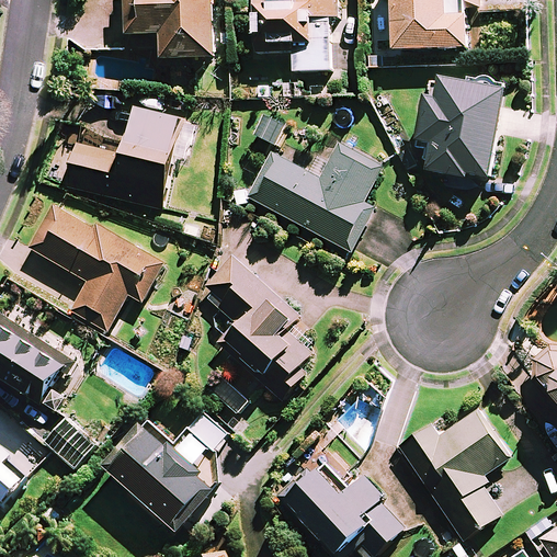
[(158,58),(217,57),(216,41),(229,40),(228,30),(216,30),(215,0),(125,0),(126,34),(162,33),(162,43),(157,43),(158,58)]
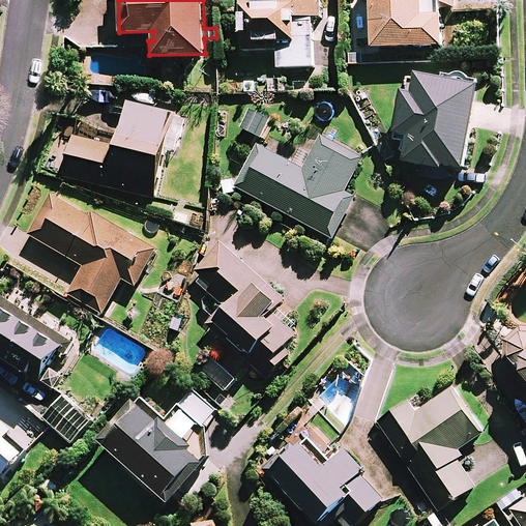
[(318,13),(317,0),(237,0),(239,48),(256,48),(256,40),(275,39),(275,64),(311,64),(310,13),(318,13)]
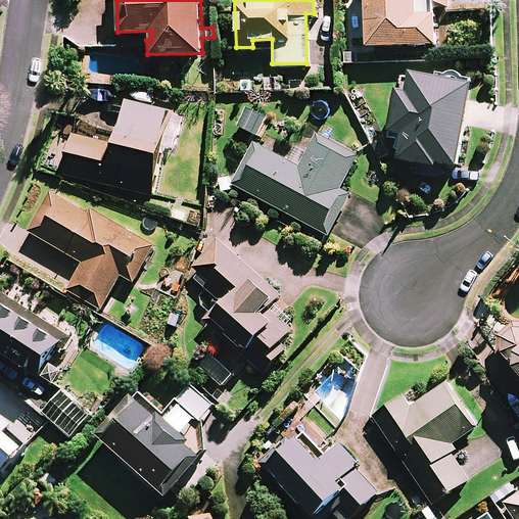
[(361,0),(362,34),(367,34),(368,45),(435,43),(434,5),(445,4),(445,0),(361,0)]
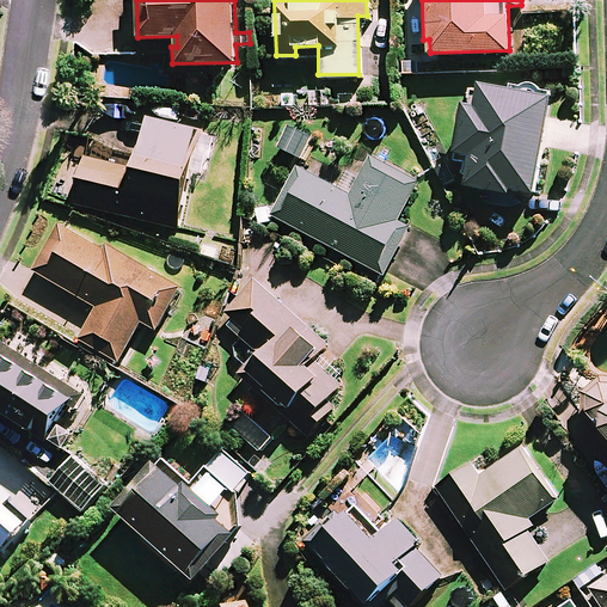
[(467,175),(465,184),(512,192),(513,189),(535,192),(552,96),(480,83),(479,87),(466,85),(454,154),(464,155),(460,173),(467,175)]
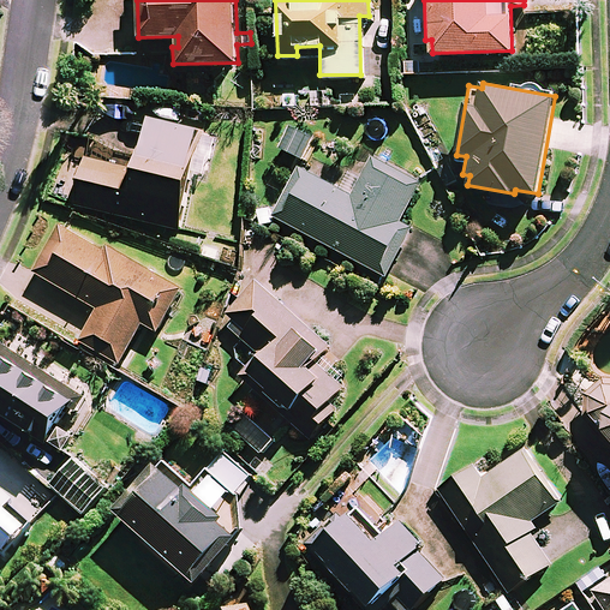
[(202,130),(151,118),(139,168),(85,156),(75,202),(179,227),(202,130)]
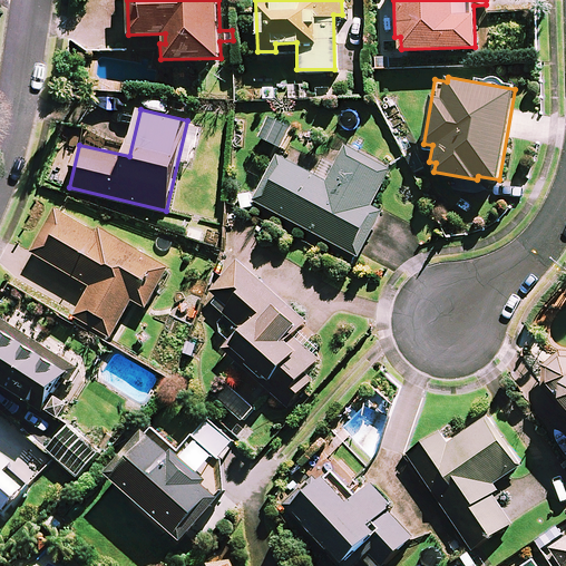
[(291,126),(270,116),(261,136),(281,146),(291,126)]
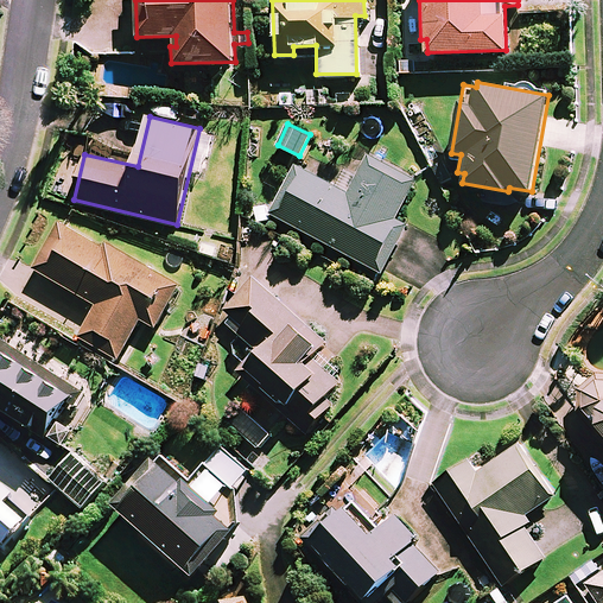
[(412,182),(365,156),(346,191),(293,163),(267,210),(380,271),(405,223),(393,217),(412,182)]
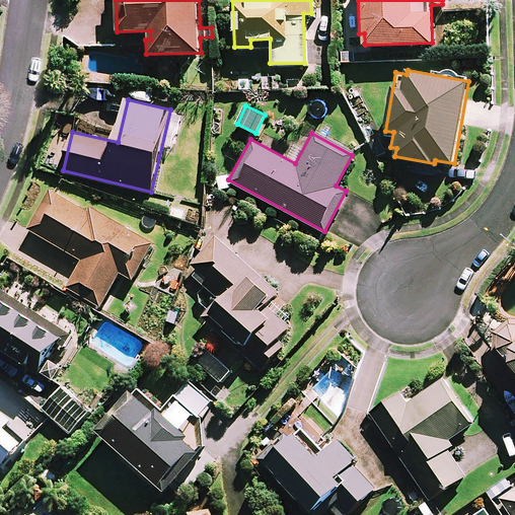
[(153,242),(53,182),(26,226),(81,259),(65,286),(98,306),(120,271),(132,278),(153,242)]
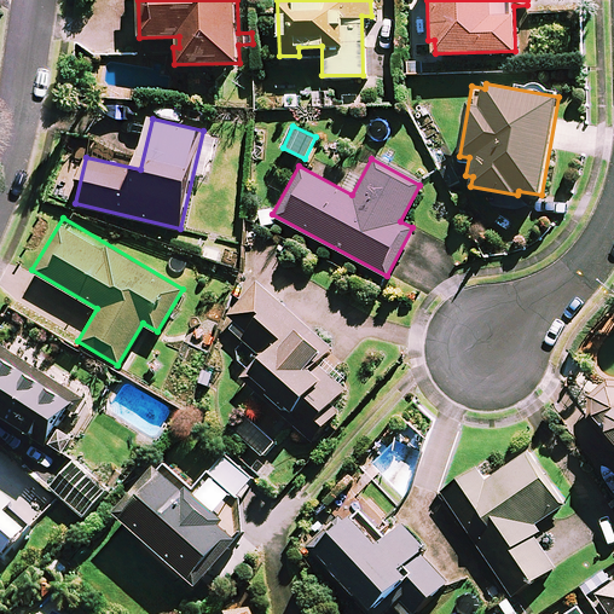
[(259,353),(238,376),(272,405),(277,399),(296,417),(291,422),(312,439),(336,410),(330,404),(345,387),(324,369),(318,376),(310,368),(329,346),(255,281),(220,319),(259,353)]
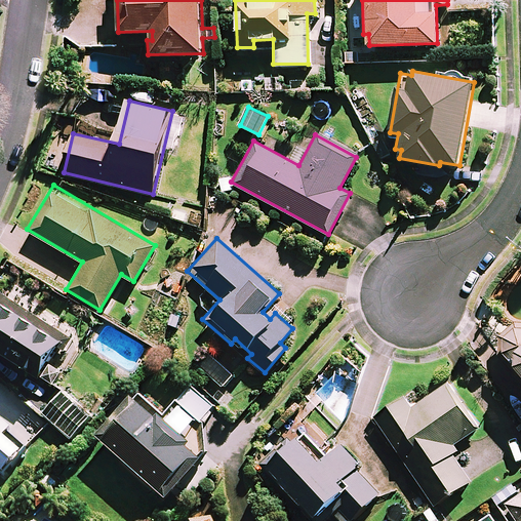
[(66,334),(0,291),(0,351),(39,375),(66,334)]
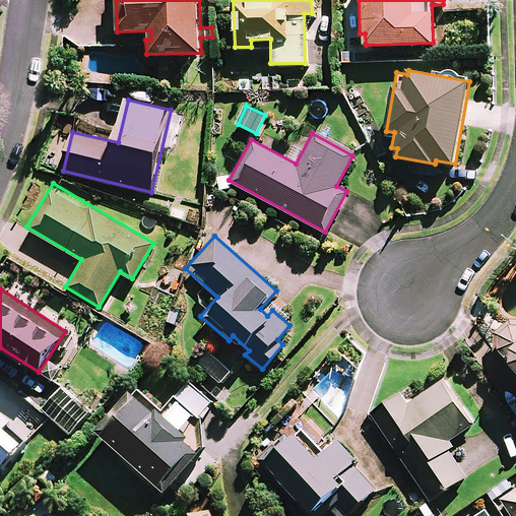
[(515,313),(494,332),(493,349),(510,369),(514,365),(515,367),(515,413),(514,415),(515,417),(515,313)]
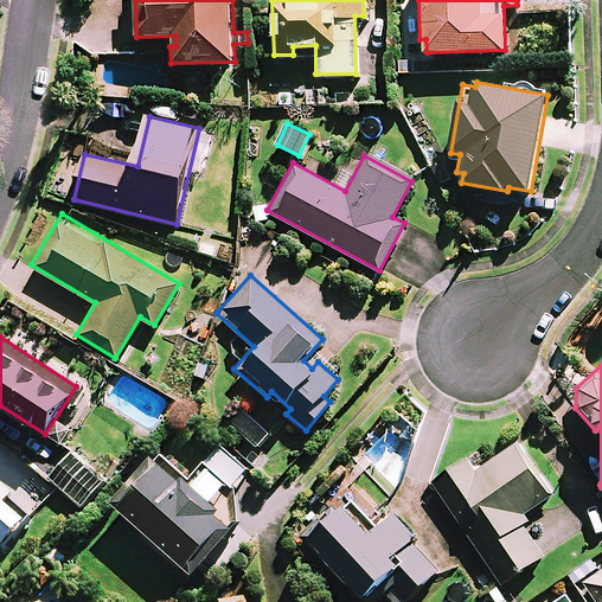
[(500,582),(542,554),(523,525),(529,520),(523,511),(549,493),(514,441),(473,468),(466,456),(431,480),(500,582)]
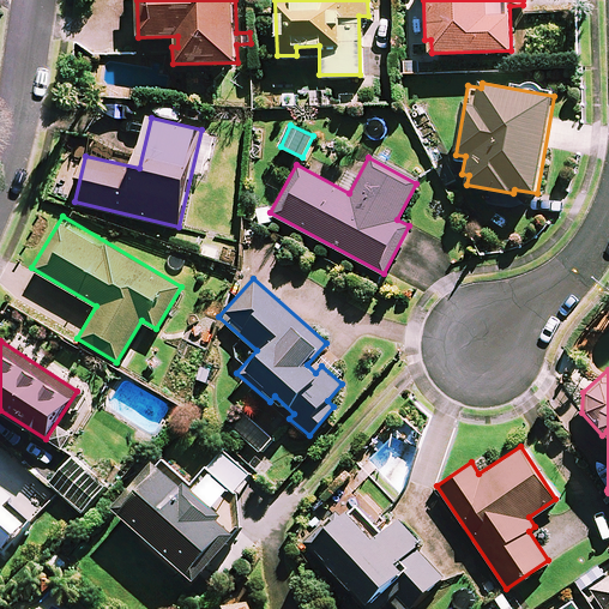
[(241,524),(242,506),(235,488),(249,471),(224,450),(190,488),(158,459),(115,507),(197,580),(237,535),(234,531),(241,524)]
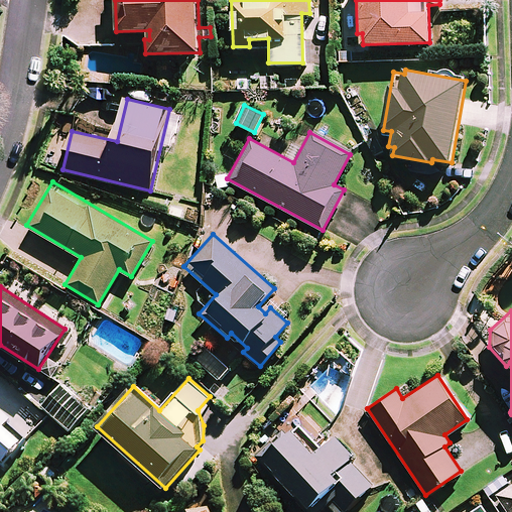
[(87,407),(59,384),(41,405),(69,428),(87,407)]
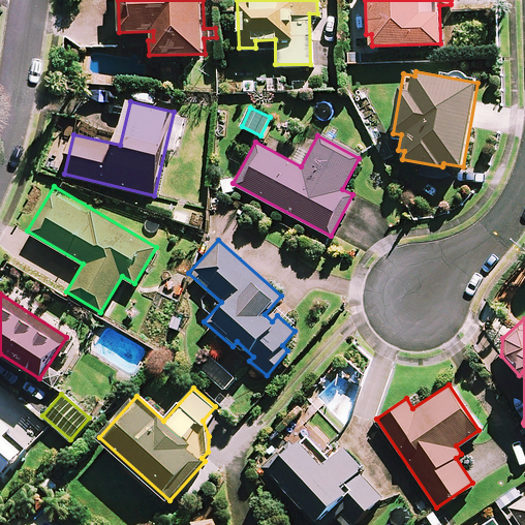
[(0,454),(12,440),(0,429),(0,454)]
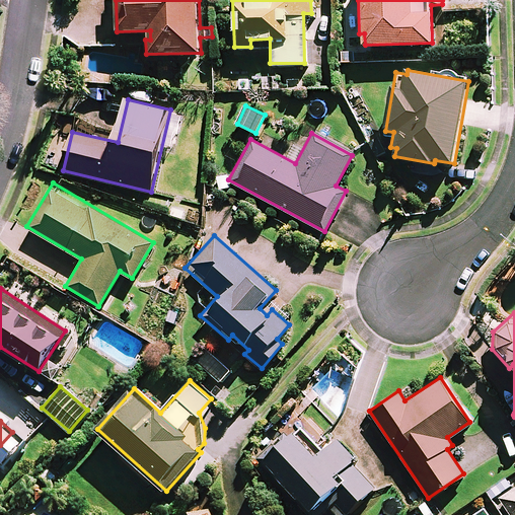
[(354,456),(337,438),(317,456),(295,433),(266,461),(312,512),(324,500),(339,514),(343,514),(374,486),(350,460),(354,456)]
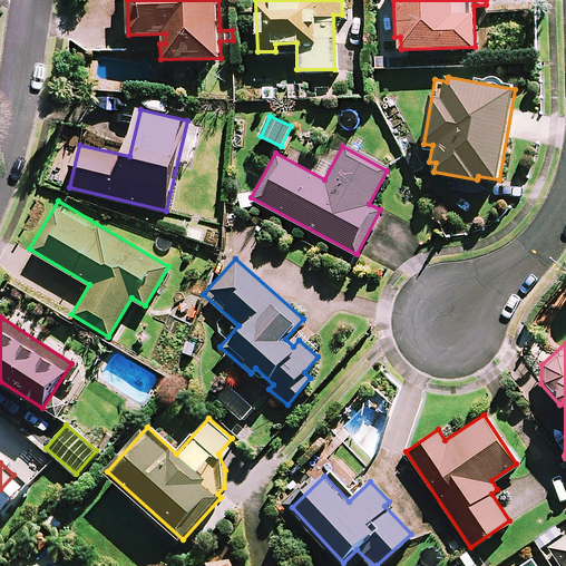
[(565,565),(565,533),(548,545),(562,565),(565,565)]
